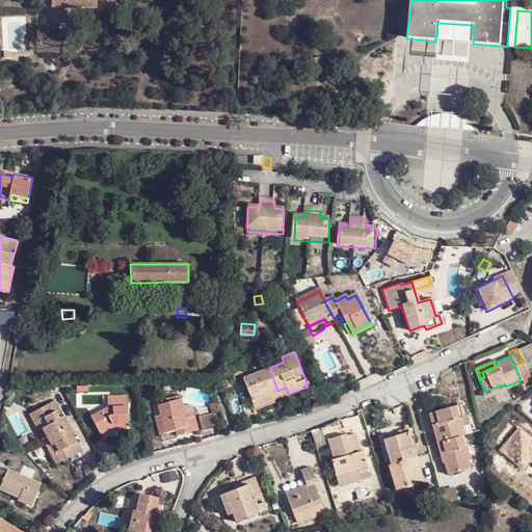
[(531,380),(523,362),(514,365),(521,380),(523,384),(531,380)]
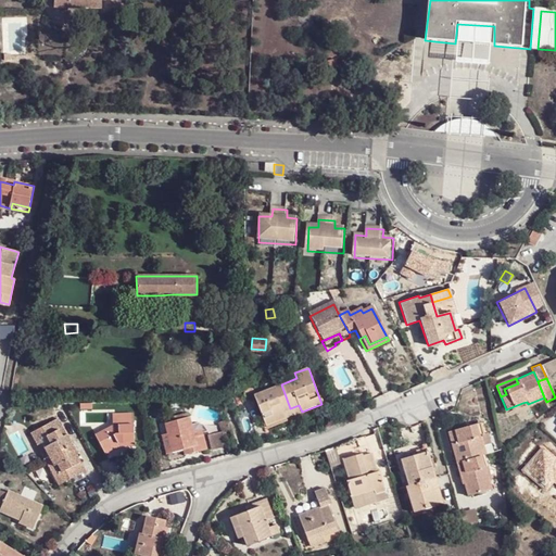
[(285,409),(290,408),(281,384),(254,393),(266,425),(287,417),(285,409)]
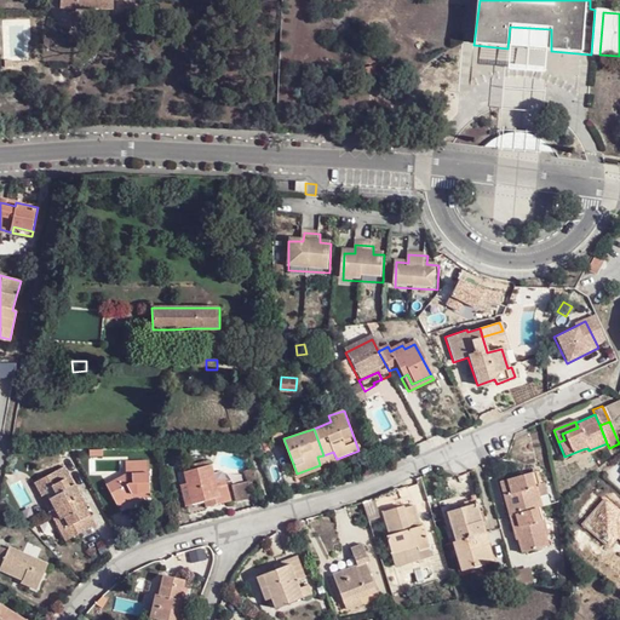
[(326,463),(337,459),(333,452),(323,455),(326,463)]
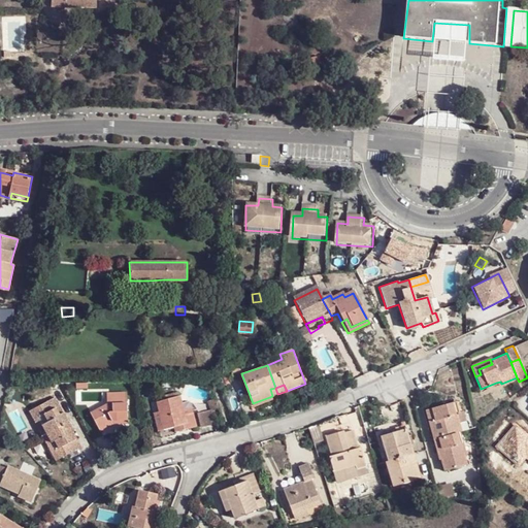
[(179,424),(182,431),(198,426),(193,410),(184,414),(178,395),(155,402),(158,411),(164,429),(174,426),(179,424)]
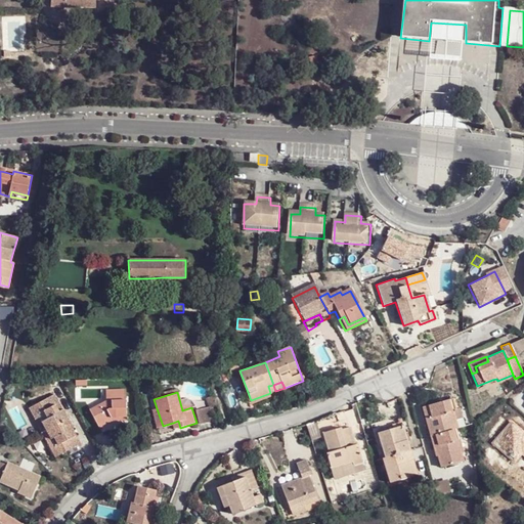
[(108,419),(124,419),(124,394),(105,393),(105,401),(87,412),(95,426),(108,419)]
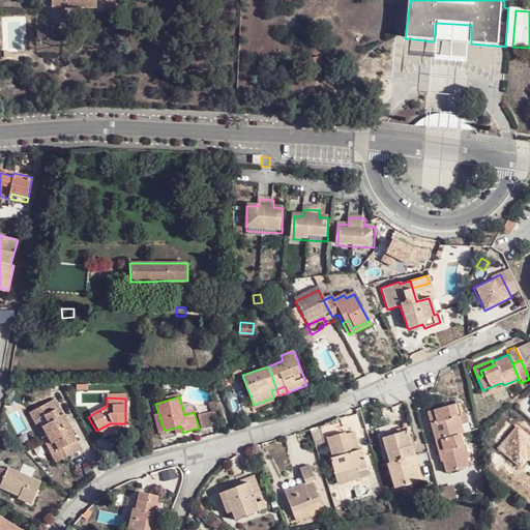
[(43,436),(67,423),(62,413),(60,414),(52,400),(26,414),(38,438),(43,436)]
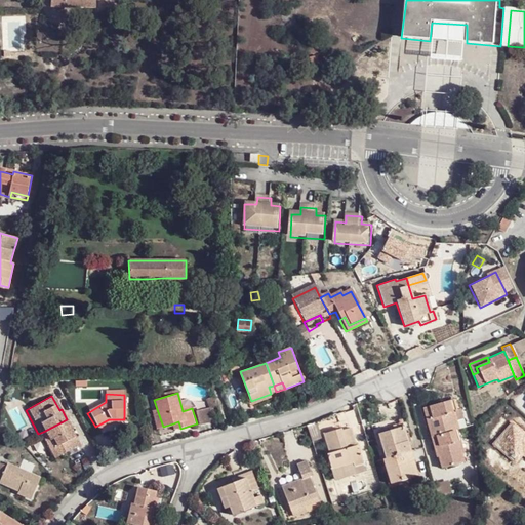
[(443,469),(463,462),(457,441),(460,440),(457,431),(459,430),(454,411),(458,410),(454,399),(423,408),(437,458),(440,457),(443,469)]
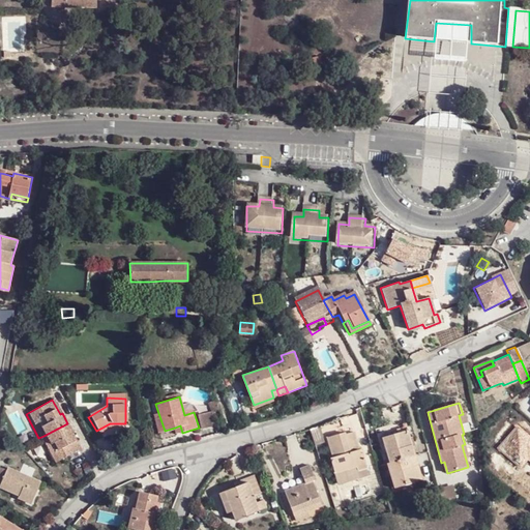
[(196,414),(200,430),(214,425),(211,411),(196,414)]
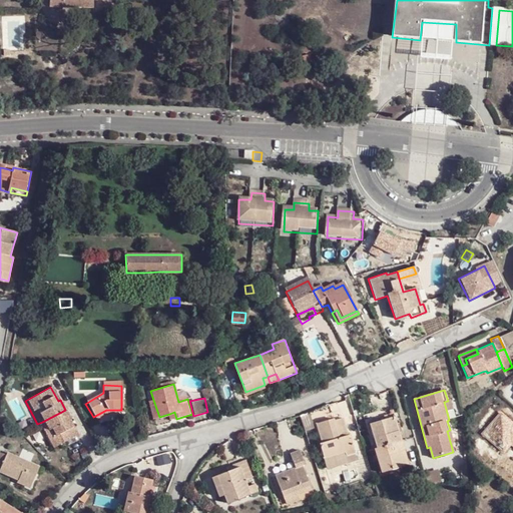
[(153,419),(159,417),(153,400),(148,402),(153,419)]
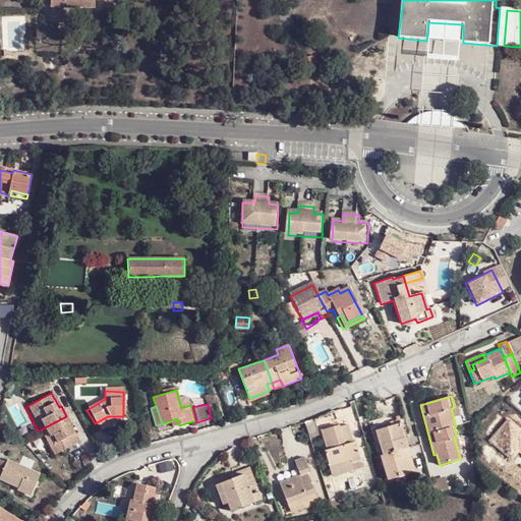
[(71,425),(66,416),(43,428),(51,444),(47,446),(51,455),(76,443),(69,427),(71,425)]
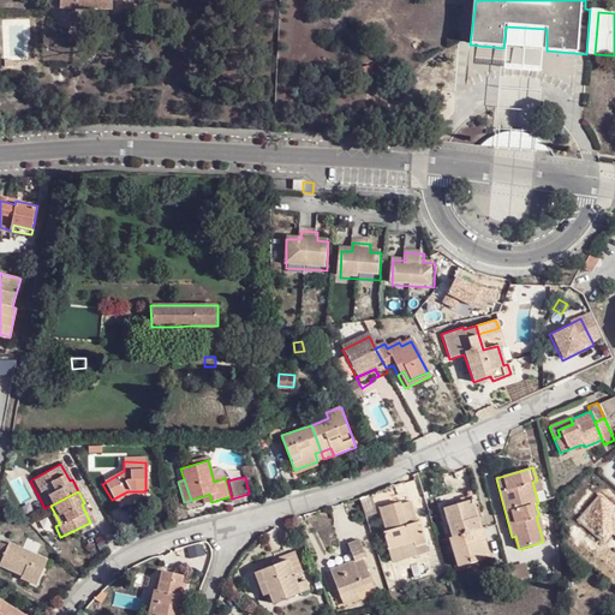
[(359,497),(363,517),(376,514),(372,495),(359,497)]
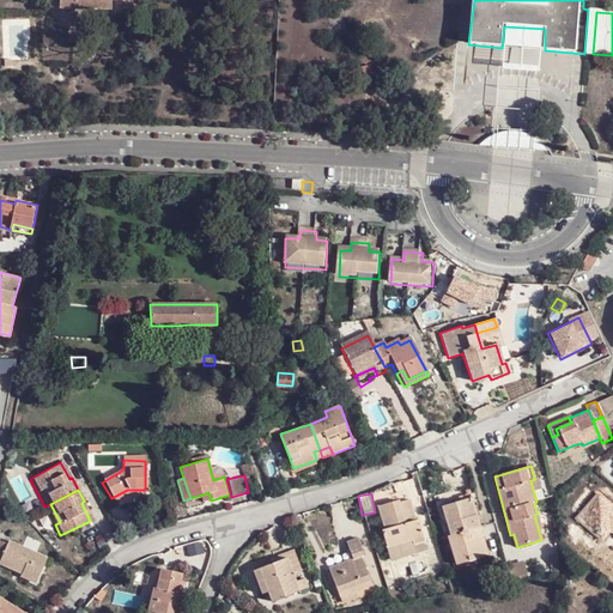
[(463,553),(466,563),(486,556),(468,499),(441,508),(449,535),(445,536),(451,557),(463,553)]
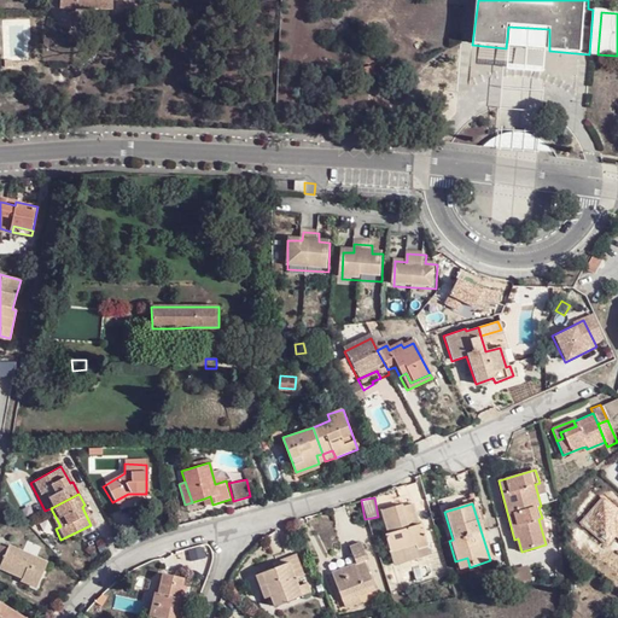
[(413,552),(425,547),(421,530),(417,531),(409,506),(400,509),(398,506),(379,512),(386,534),(382,535),(388,553),(412,546),(413,552)]
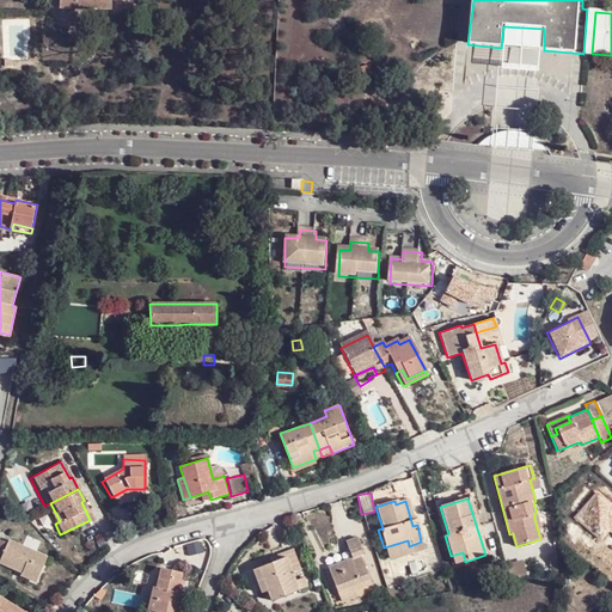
[(50,503),(44,506),(55,524),(60,521),(50,503)]
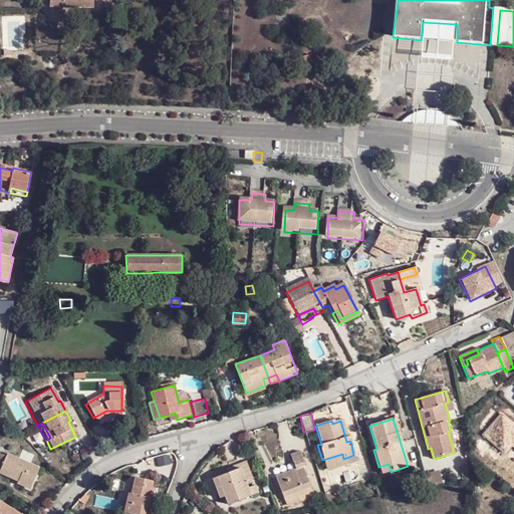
[(290,453),(295,469),(303,466),(303,468),(306,467),(300,450),(290,453)]
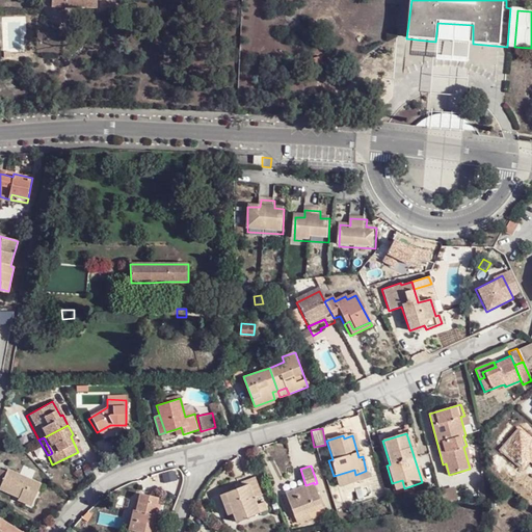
[(21,495),(34,501),(41,485),(7,472),(6,474),(2,483),(0,488),(20,498),(21,495)]
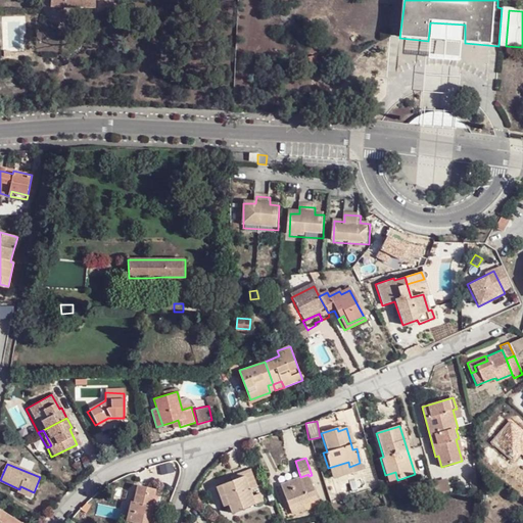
[(254,504),(251,495),(249,487),(257,484),(251,467),(235,473),(236,477),(222,482),(228,502),(231,511),(254,504)]
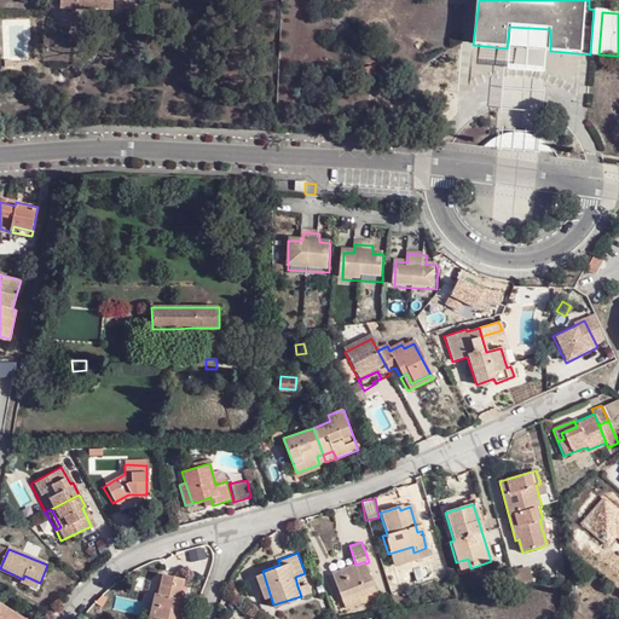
[(460,571),(470,568),(468,559),(456,562),(460,571)]
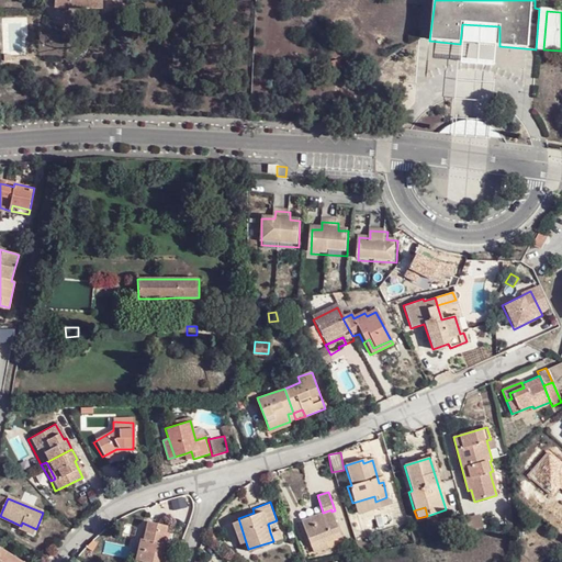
[(310,547),(325,541),(340,537),(332,512),(332,509),(323,513),(301,519),(310,547)]
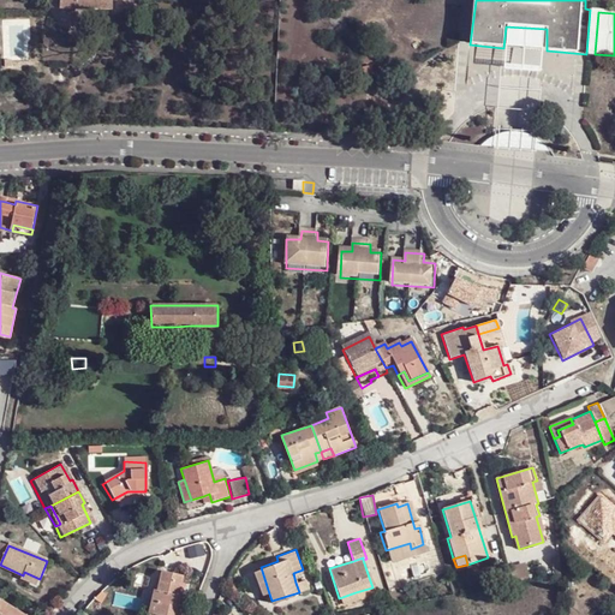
[(263,591),(268,590),(261,567),(256,568),(263,591)]
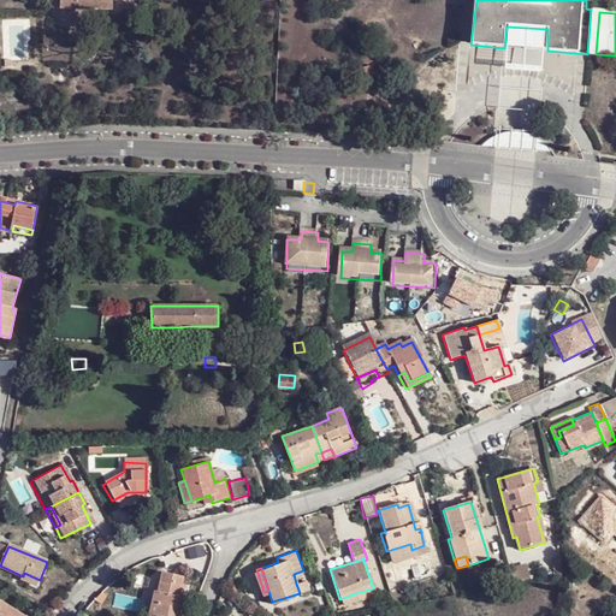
[(36,586),(40,580),(24,573),(23,576),(22,580),(36,586)]
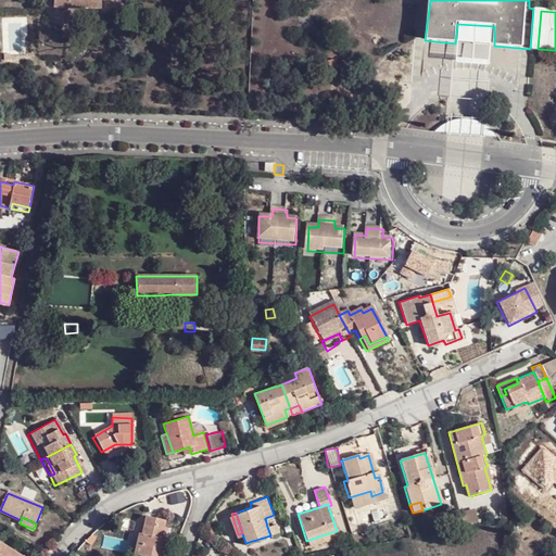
[(165,555),(167,547),(163,547),(164,541),(167,525),(150,520),(146,540),(147,540),(143,555),(165,555)]
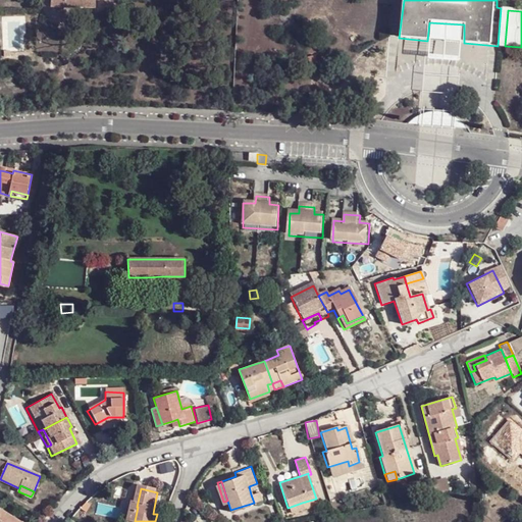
[(259,491),(251,494),(254,503),(261,501),(259,491)]
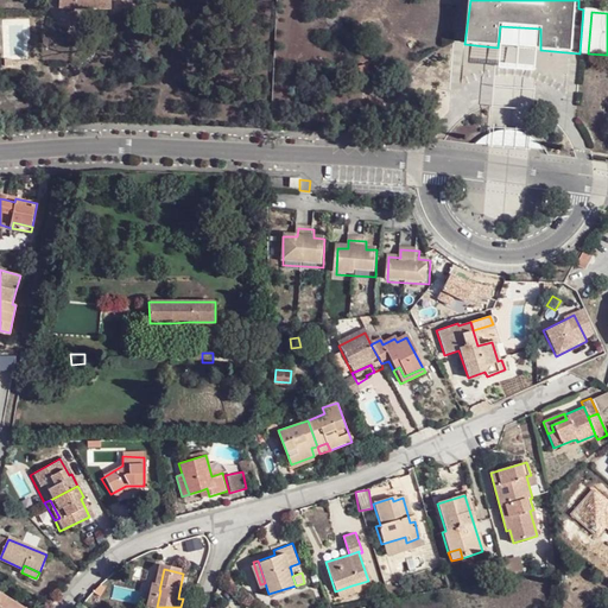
[(354,593),(352,586),(335,591),(337,599),(354,593)]
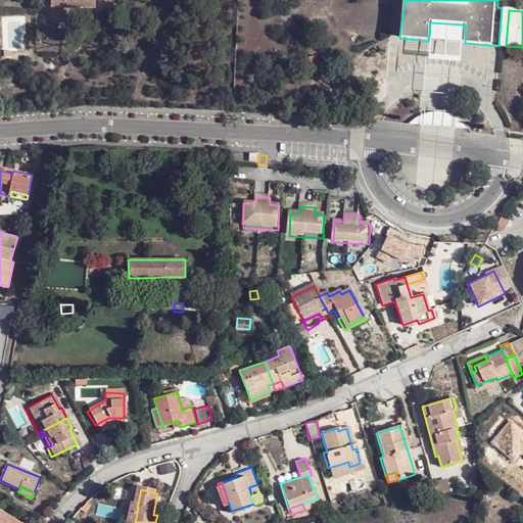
[(0,522),(18,522),(2,512),(2,511),(0,509),(0,522)]
